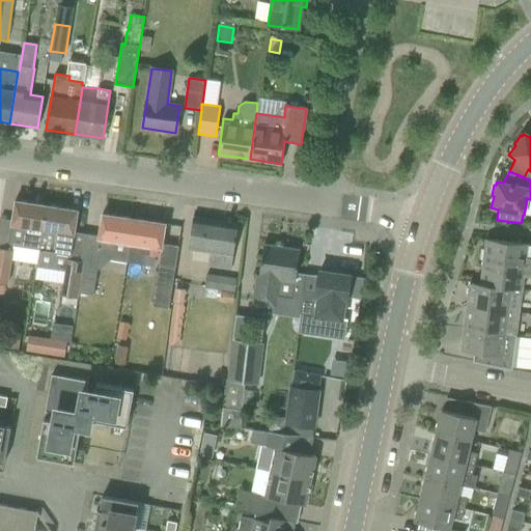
[(8,246),(39,250),(47,205),(15,200),(8,246)]
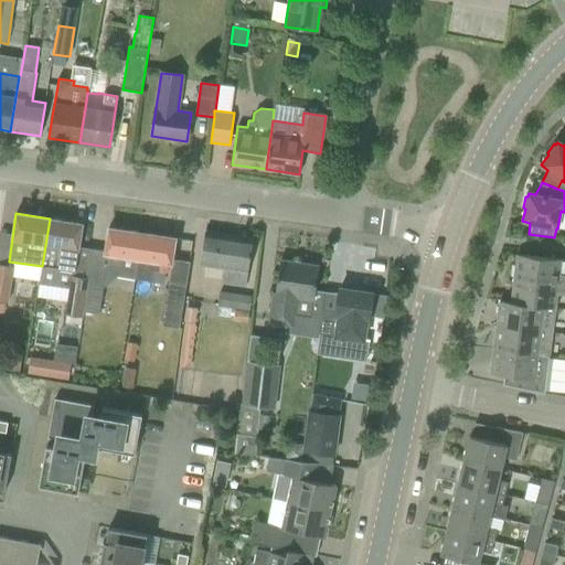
[(50,219),(42,266),(40,283),(70,287),(71,276),(72,270),(75,272),(83,224),(50,219)]
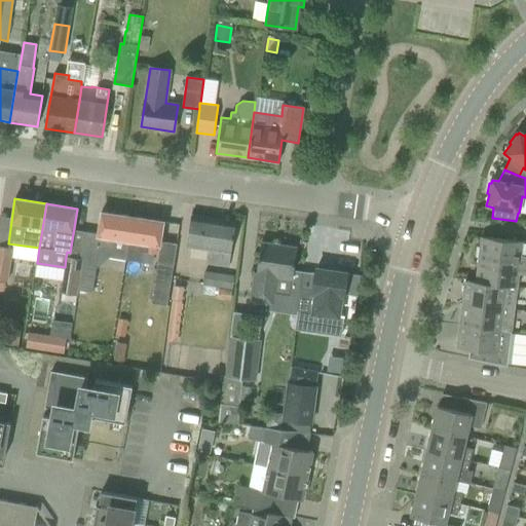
[(128,241),(133,217),(101,213),(98,232),(97,245),(112,248),(113,239),(128,241)]
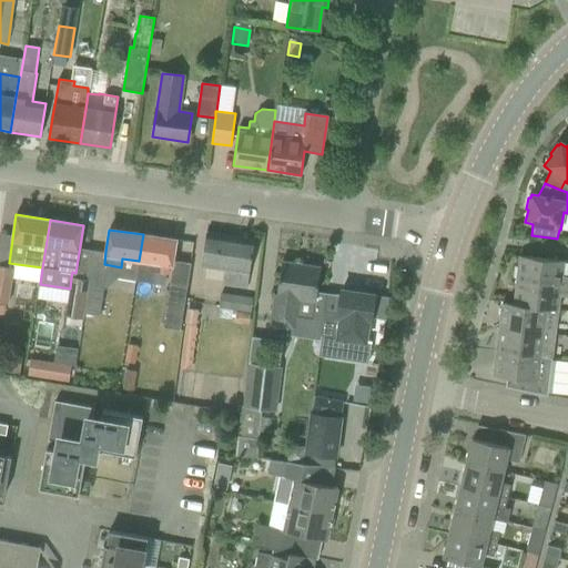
[(247,287),(251,262),(254,240),(206,232),(203,254),(201,266),(224,270),(223,284),(247,287)]
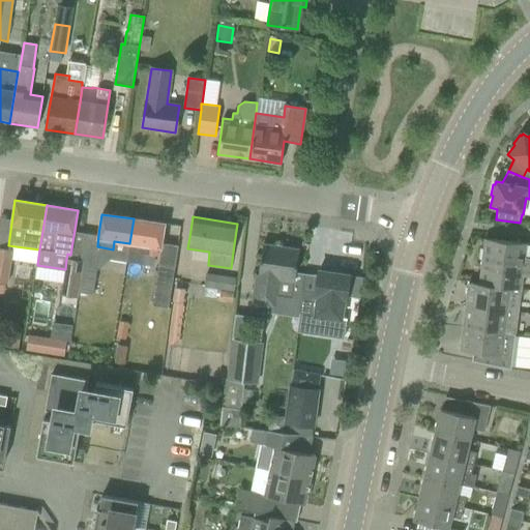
[(129,243),(126,262),(142,265),(153,266),(154,256),(159,257),(160,248),(162,243),(165,224),(134,218),(129,243)]
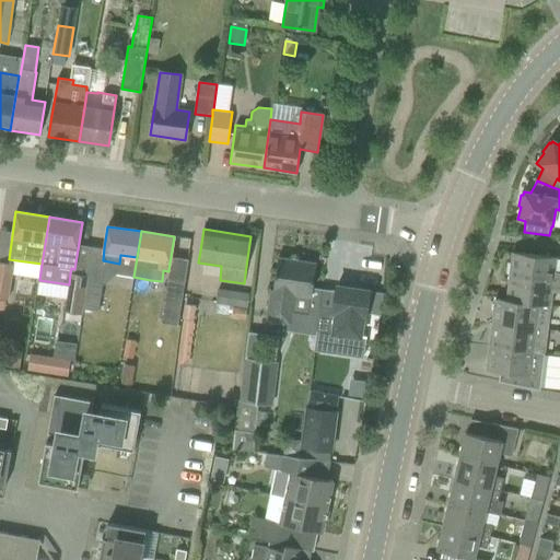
[(512,253),(510,277),(552,282),(559,282),(559,272),(553,272),(555,258),(512,253)]
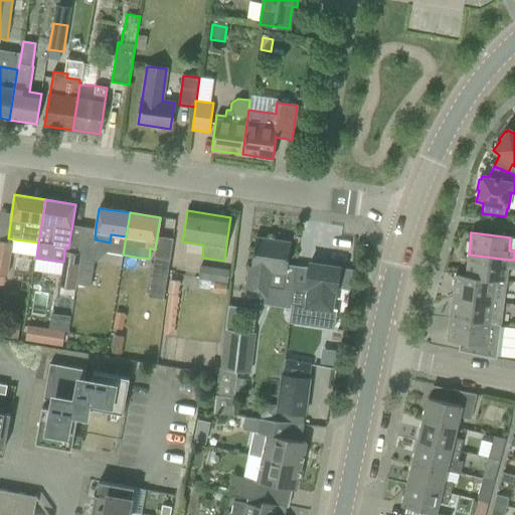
[(248,268),(244,295),(248,296),(267,298),(268,293),(269,287),(284,289),(286,273),(287,274),(288,262),(291,242),(255,236),(252,256),(251,268),(248,268)]
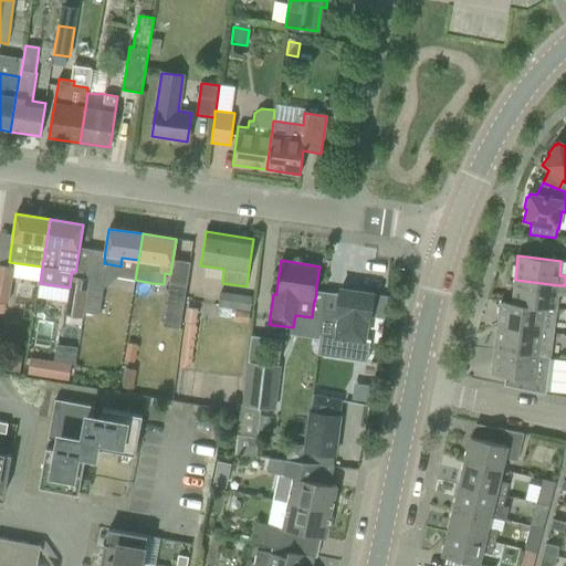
[(0,263),(0,313),(3,314),(6,303),(8,303),(14,266),(0,263)]
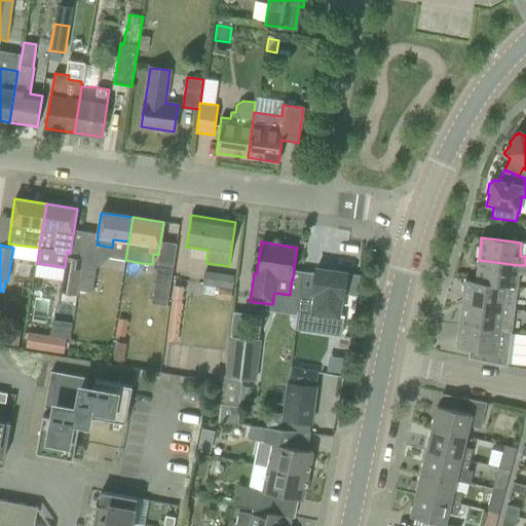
[(81,259),(66,257),(65,267),(61,293),(62,293),(75,296),(77,296),(78,290),(77,290),(80,266),(81,259)]
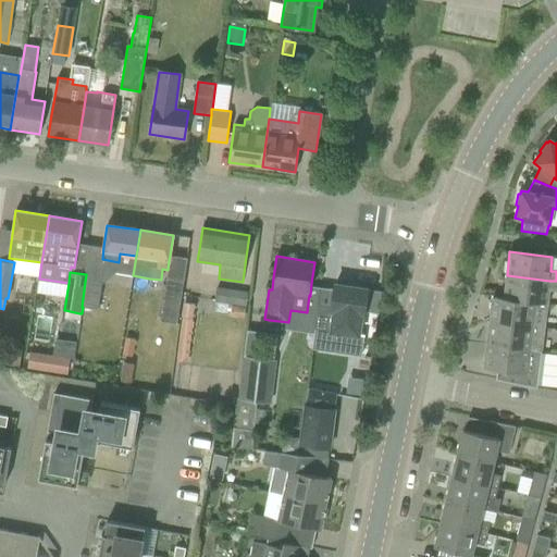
[(556,281),(549,281),(507,275),(504,298),(493,297),(493,298),(546,304),(548,291),(556,292),(556,281)]
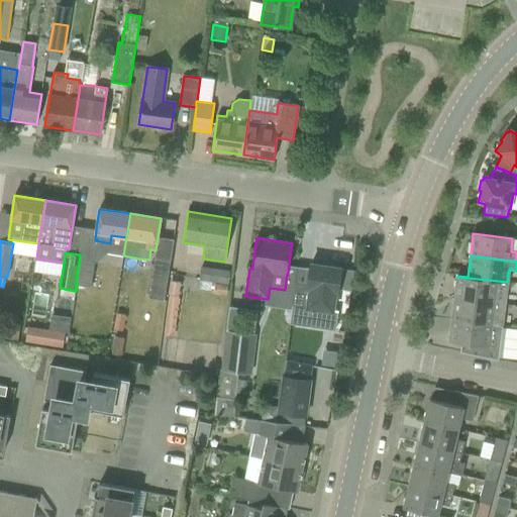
[(76,285),(77,285),(91,287),(95,264),(79,262),(76,285)]
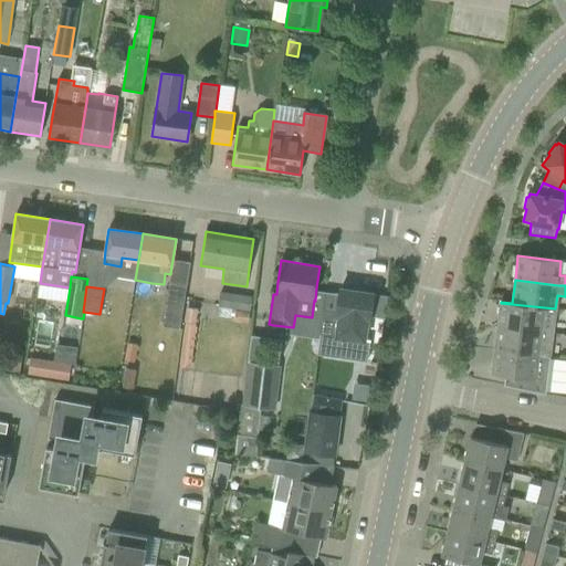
[(163,327),(180,329),(187,289),(168,286),(163,327)]
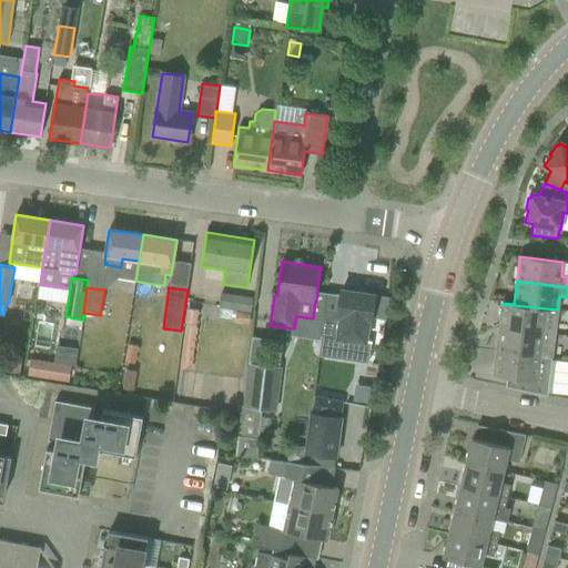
[(366,343),(368,322),(371,322),(374,295),(341,291),(337,313),(337,314),(324,312),(318,357),(368,364),(371,343),(366,343)]
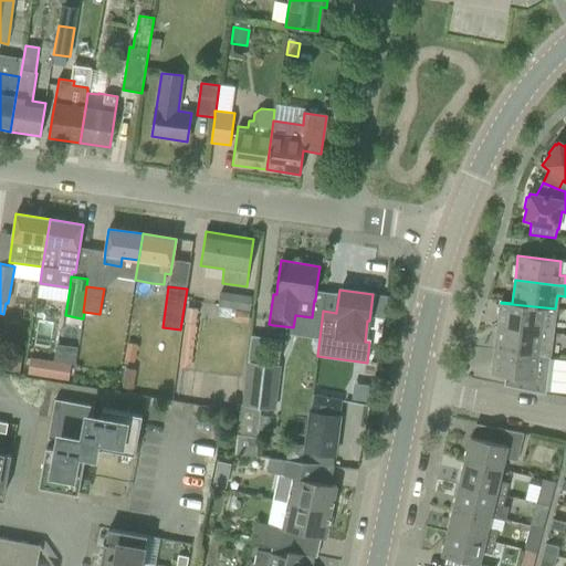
[(220,293),(218,307),(236,310),(250,312),(252,297),(220,293)]
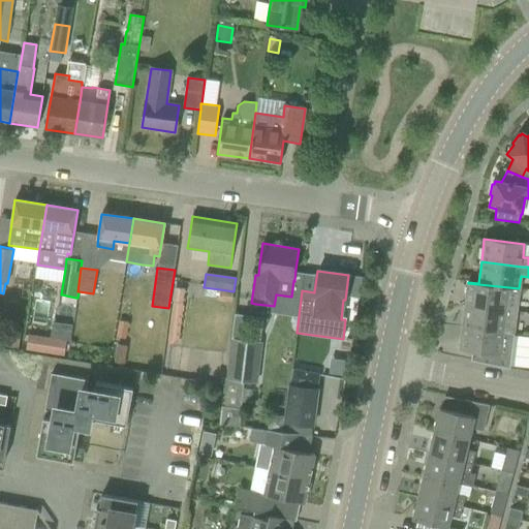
[(355,276),(353,297),(360,298),(363,277),(355,276)]
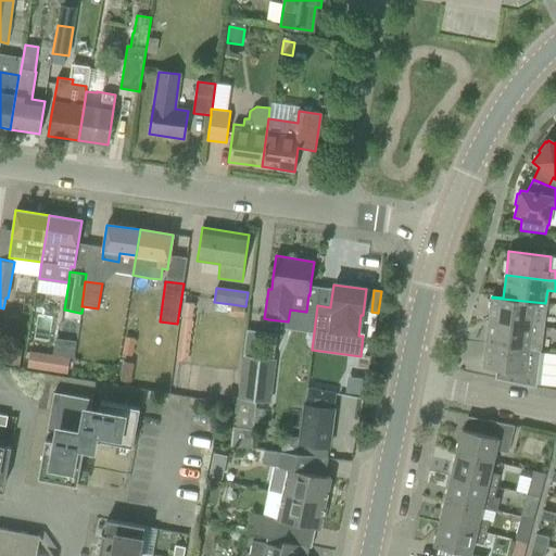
[(492,298),(489,320),(543,327),(545,303),(492,298)]
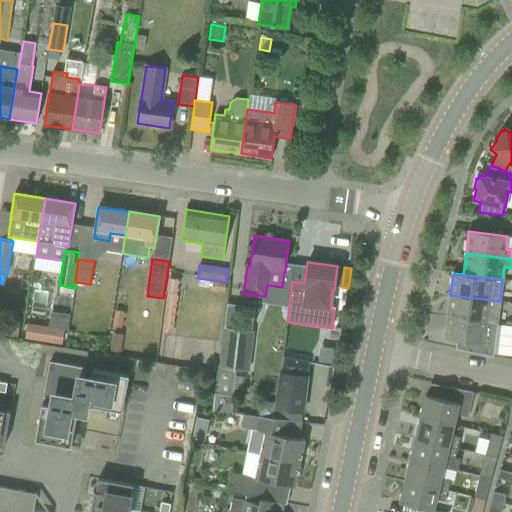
[(168,293),(163,332),(172,334),(177,294),(179,280),(169,279),(167,293),(168,293)]
